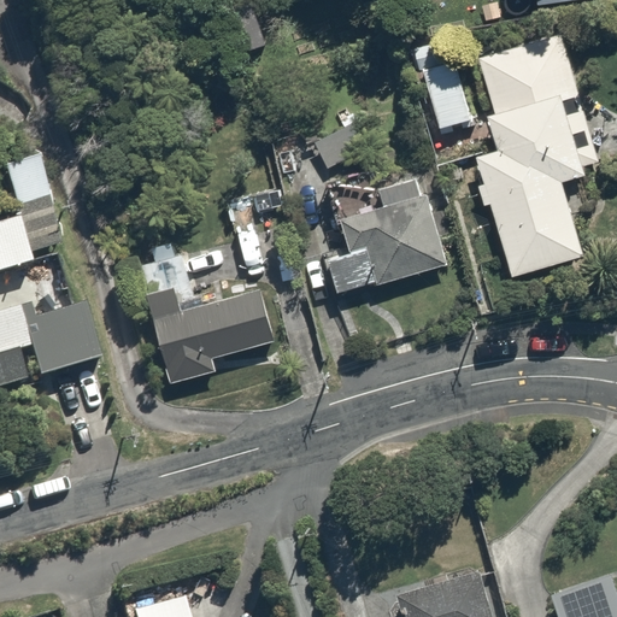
[(535,0),(536,11),(613,4),(612,0),(535,0)]
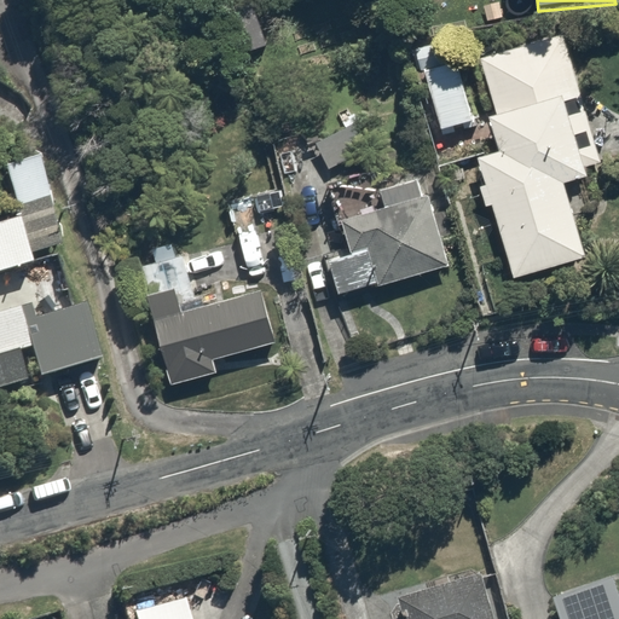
[(462,58),(428,64),(441,126),(474,120),(462,58)]
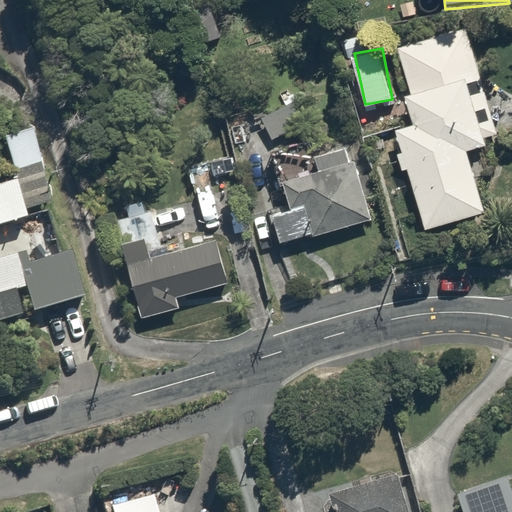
[(487,211),(469,148),(492,141),(481,104),(494,100),(485,71),(470,76),(467,67),(406,85),(415,117),(394,123),(425,229),(487,211)]
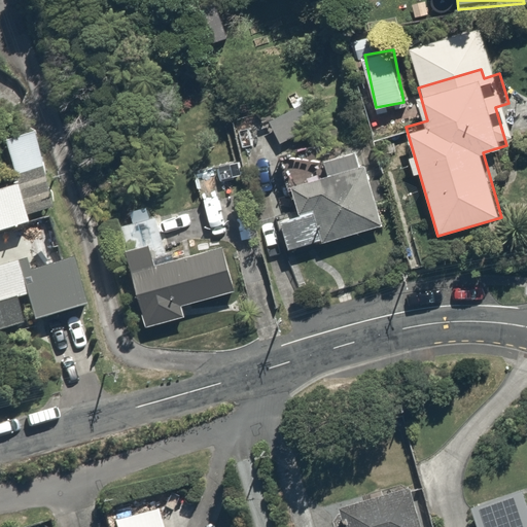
[(301,105),(271,117),(281,144),(312,133),(301,105)]
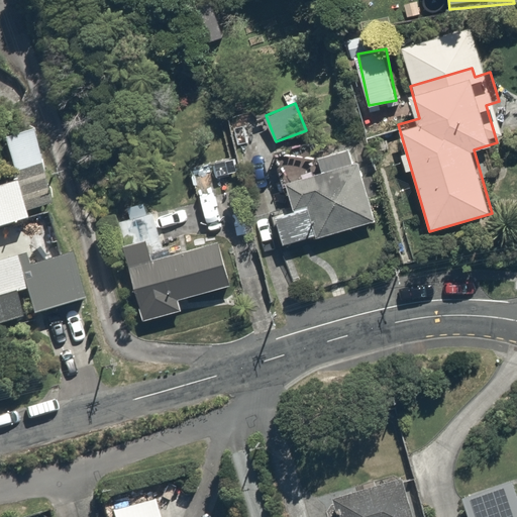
[(0,324),(82,299),(66,247),(42,254),(30,216),(63,206),(36,124),(2,136),(15,179),(0,184),(0,324)]
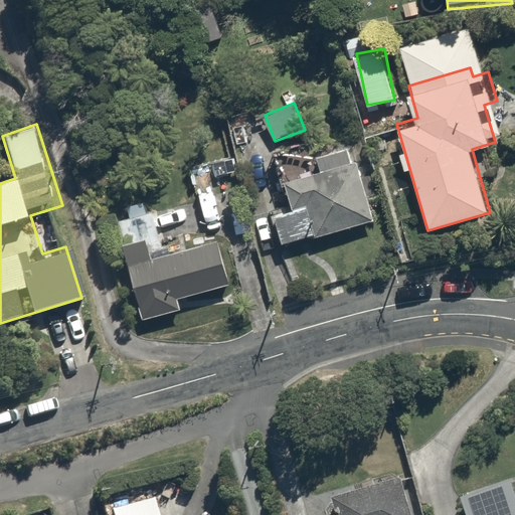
[(311,136),(272,148),(289,203),(270,209),(281,243),(377,213),(355,145),(317,157),(311,136)]
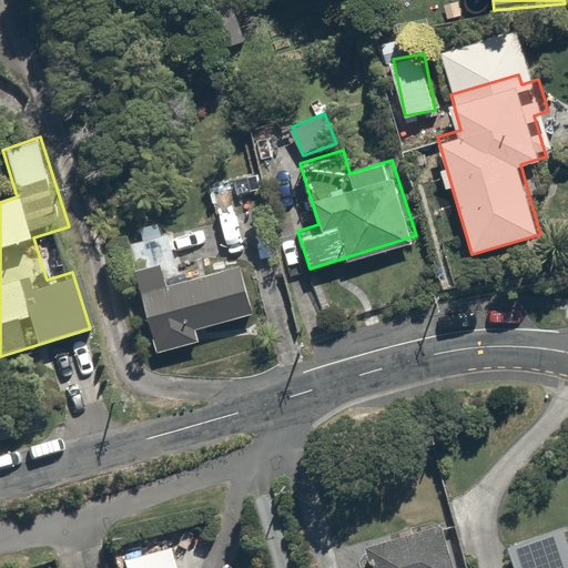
[(170,232),(125,244),(155,348),(200,336),(196,324),(253,308),(235,245),(179,262),(170,232)]
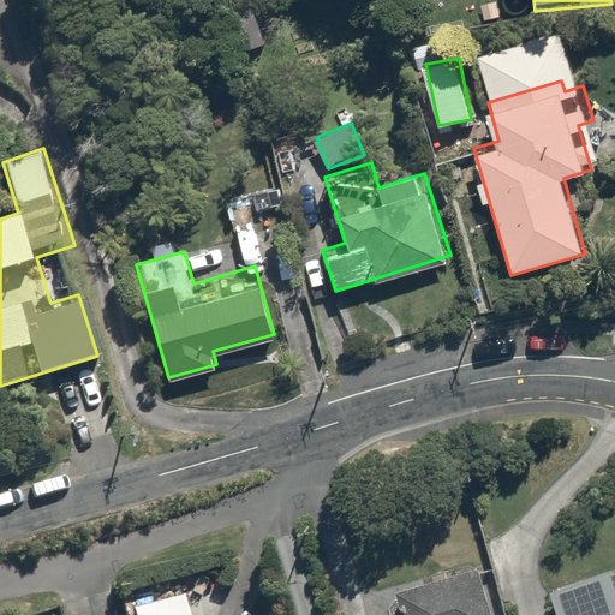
[(400,583),(407,603),(383,611),(384,614),(491,614),(481,580),(475,559),(400,583)]
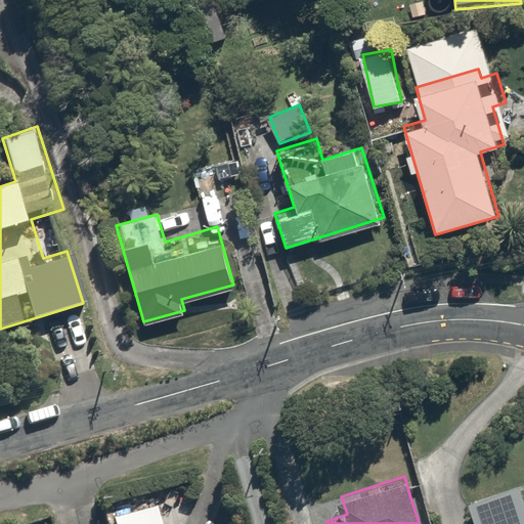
[(523,523),(523,486),(475,503),(481,523),(523,523)]
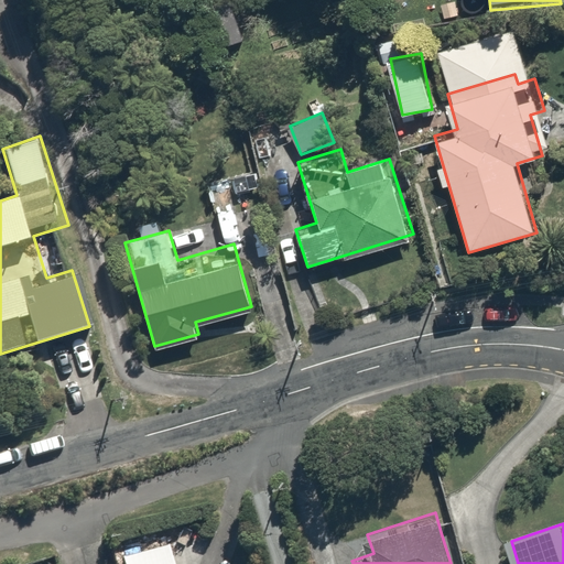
[(216,563),(208,533),(122,557),(123,563),(216,563)]
